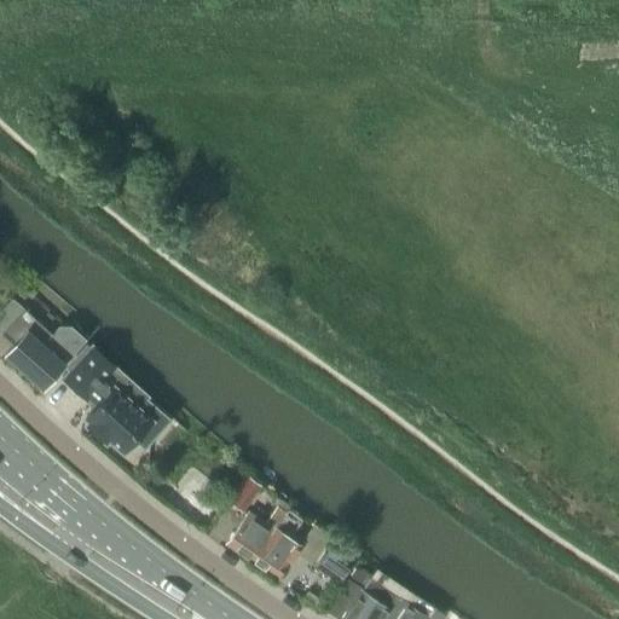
[(58,327),(51,333),(23,308),(1,334),(12,345),(4,354),(42,389),(65,364),(86,341),(71,327),(58,327)]
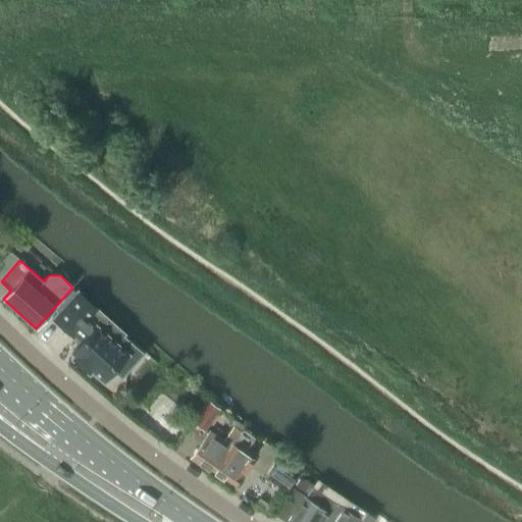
[(85,322),(96,310),(77,294),(54,320),(72,336),(73,335),(82,343),(72,352),(76,356),(73,359),(88,372),(91,369),(104,379),(113,369),(121,375),(140,354),(120,337),(113,346),(95,329),(94,330),(85,322)]
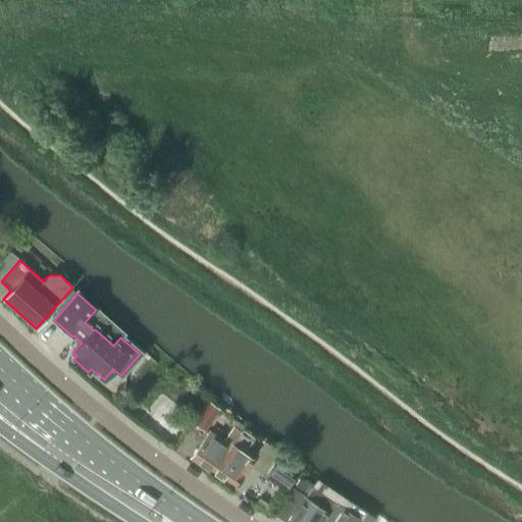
[(207,400),(189,423),(201,432),(219,409),(207,400)]
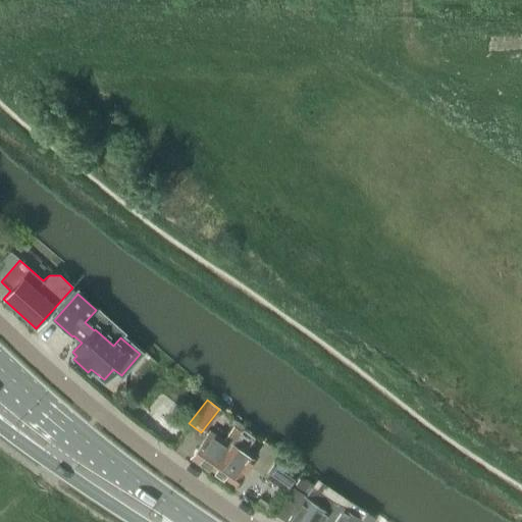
[(189,459),(211,474),(241,432),(232,427),(224,438),(210,428),(189,459)]
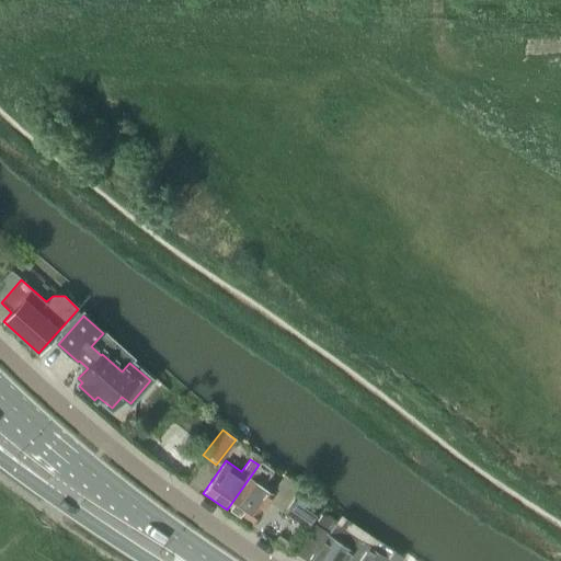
[(259,465),(227,510),(250,525),(273,493),(262,485),(271,473),(259,465)]
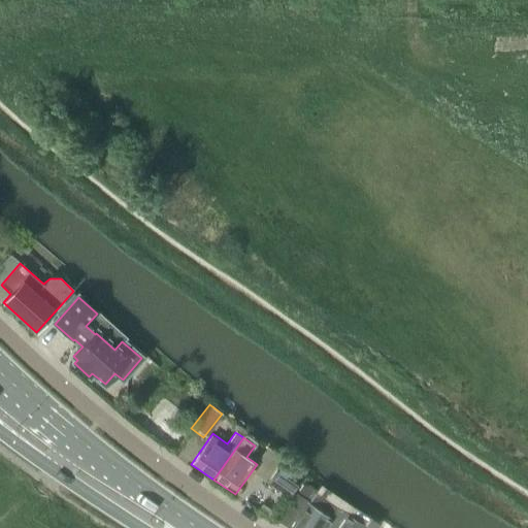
[(301,479),(279,463),(266,481),(289,497),(301,479)]
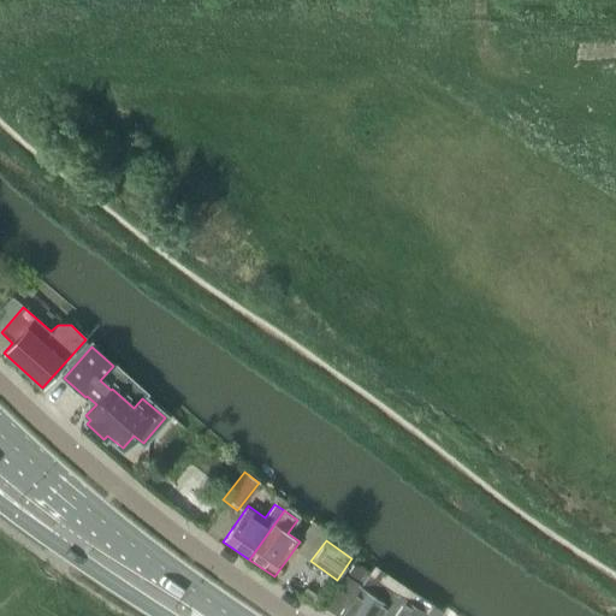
[(419,615),(420,615),(366,580),(369,574),(360,567),(353,567),(348,573),(351,579),(360,585),(338,615),(419,615)]
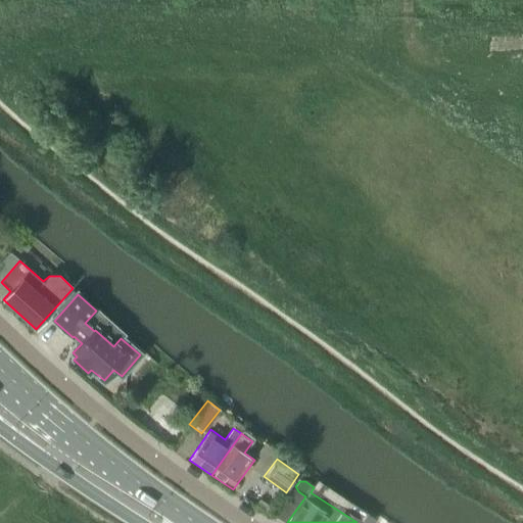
All buildings are outlined.
